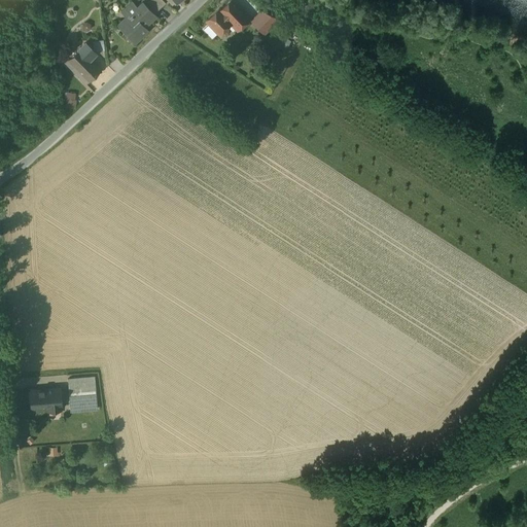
[(136,5),(132,0),(124,8),(130,14),(120,24),(135,40),(147,29),(144,25),(155,14),(151,10),(143,2),(141,1),(136,5)]
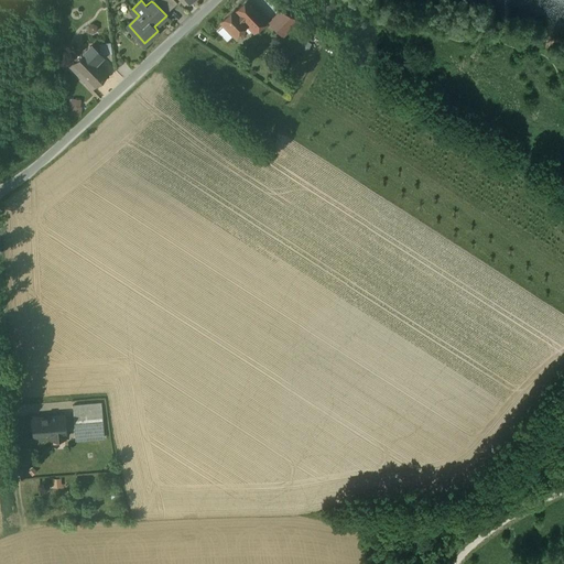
[(173,0),(151,0),(151,1),(153,2),(162,11),(173,0)]
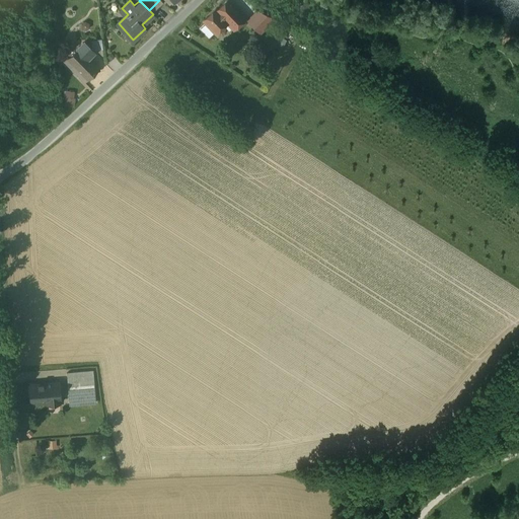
[(228,0),(227,0),(217,10),(215,9),(203,20),(215,33),(217,32),(219,34),(222,34),(224,32),(224,29),(222,26),(227,22),(233,29),(245,18),(228,0)]
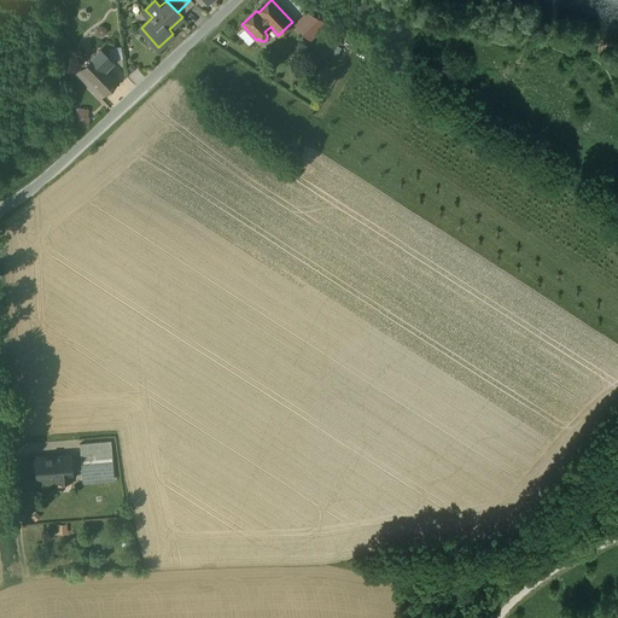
[(328,23),(307,12),(295,24),(309,40),(328,23)]
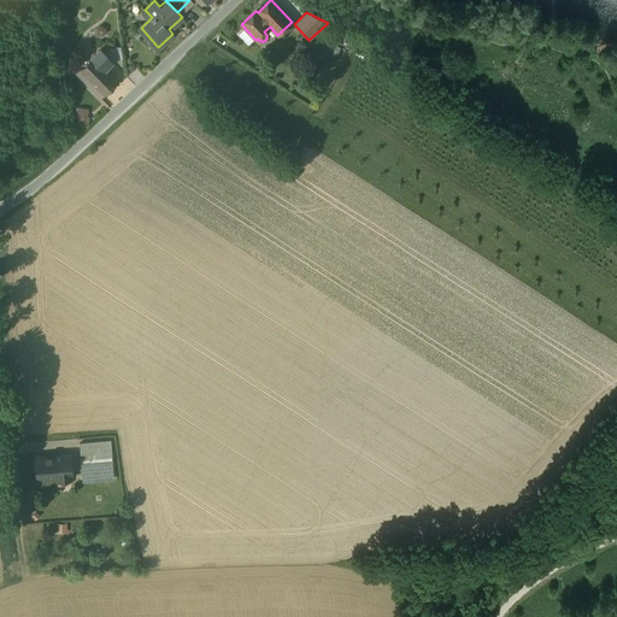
[(110,60),(100,50),(93,56),(100,63),(104,66),(110,60)]
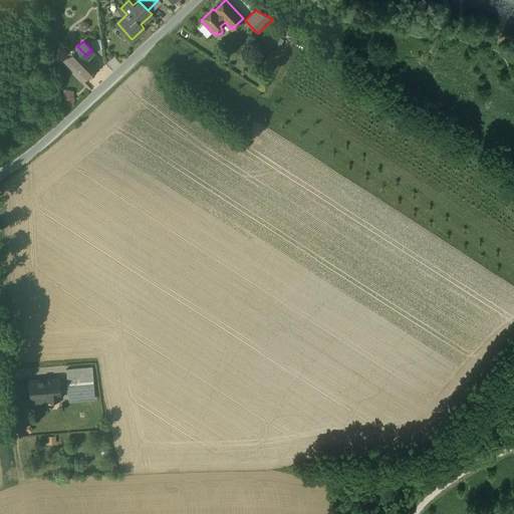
[(83,52),(77,46),(63,61),(83,81),(98,67),(86,55),(83,52)]
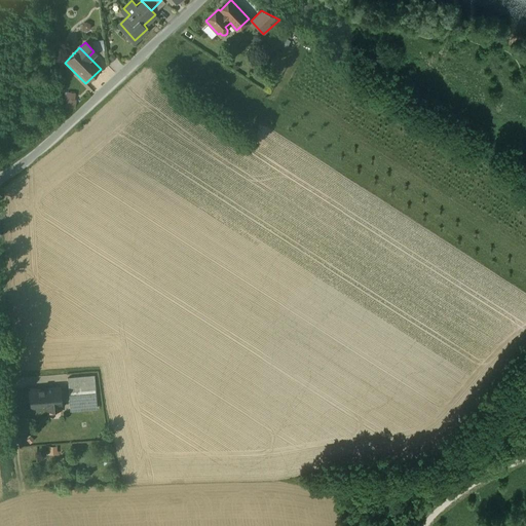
[(66,107),(77,107),(77,91),(67,91),(66,107)]
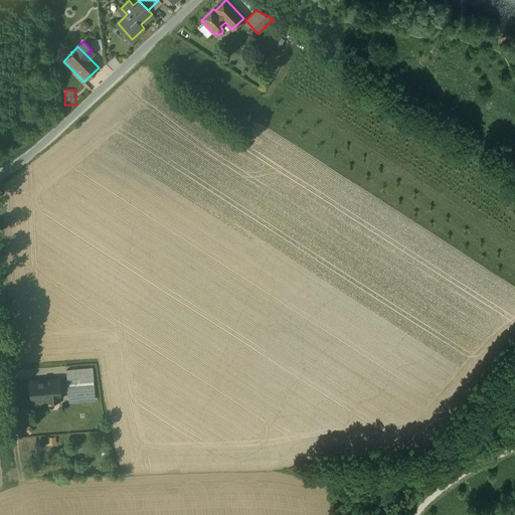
[(93,368),(66,370),(67,385),(76,384),(94,383),(93,368)]
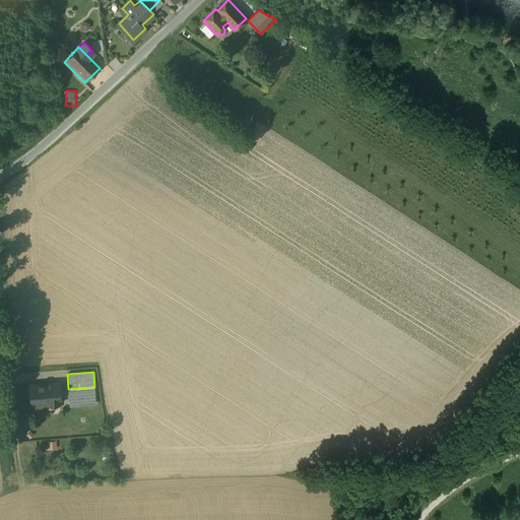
[(60,383),(28,385),(30,403),(47,401),(47,405),(60,404),(59,400),(61,400),(59,384),(60,383)]
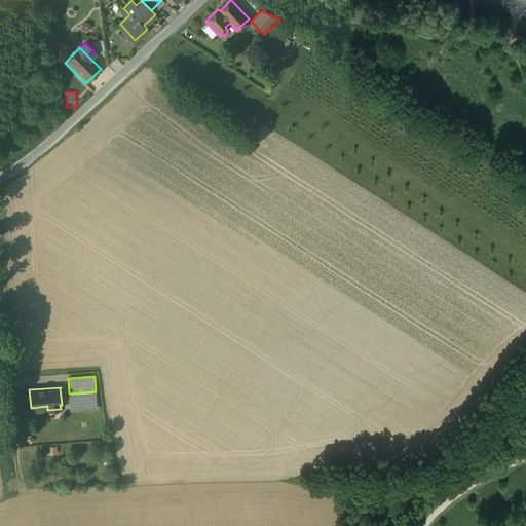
[(96,391),(78,392),(79,406),(97,405),(96,391)]
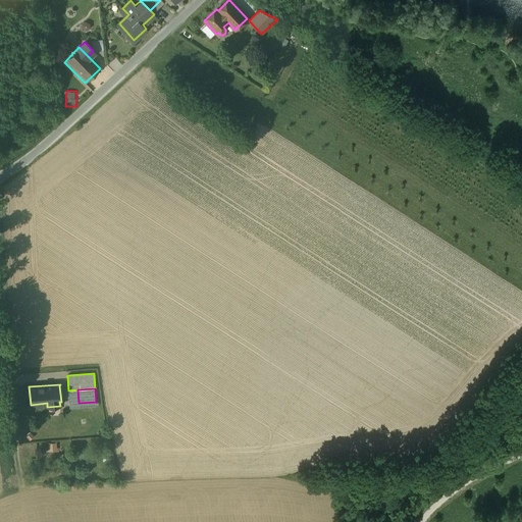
[(77,389),(68,390),(69,404),(79,403),(77,389)]
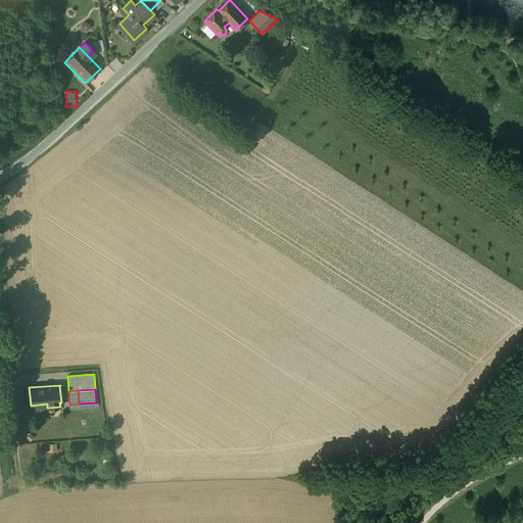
All buildings are outlined.
